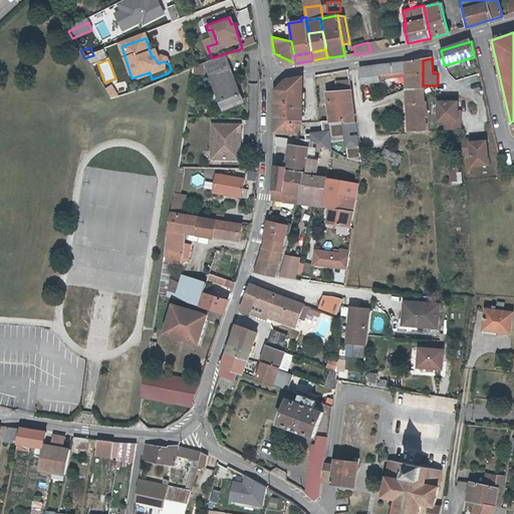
[(410,73),(410,91),(423,90),(423,85),(423,60),(397,64),(378,65),(365,67),(365,81),(382,81),(382,75),(410,73)]
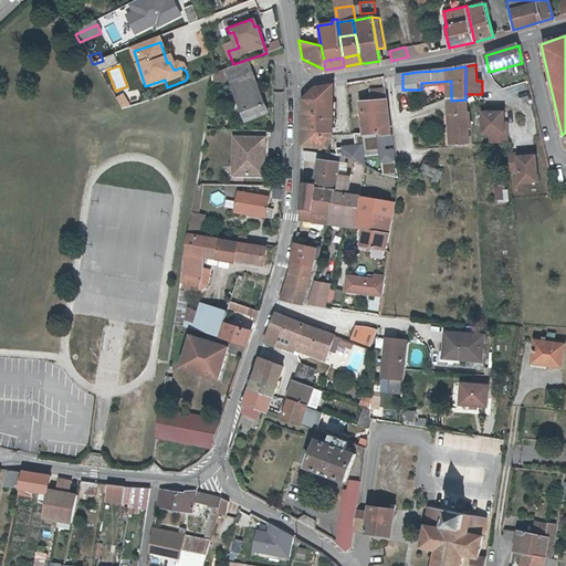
[(220,77),(215,80),(213,84),(234,88),(249,129),(270,123),(254,79),(252,79),(249,69),(220,77)]
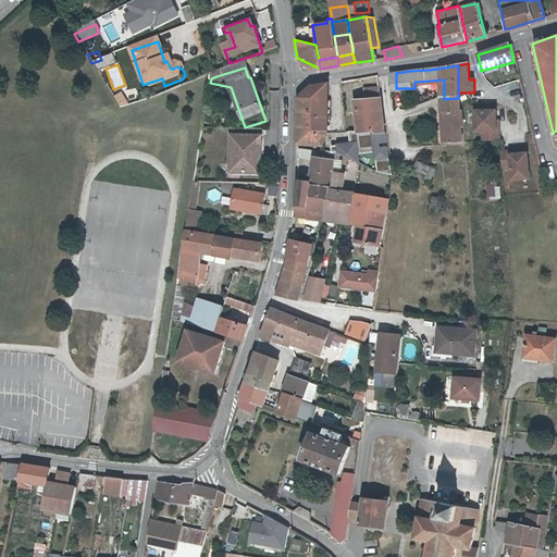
[(162,78),(143,85),(150,90),(164,86),(162,78)]
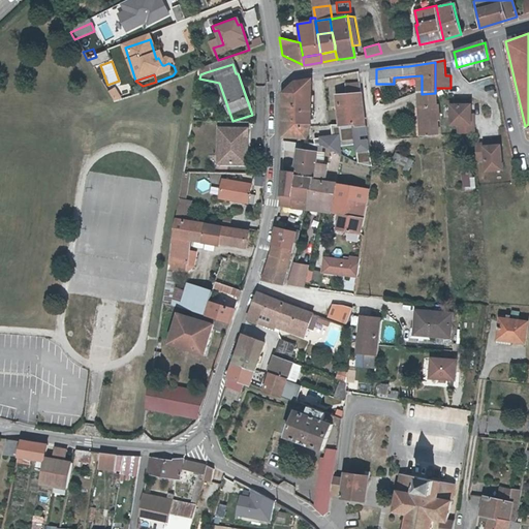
[(301,135),(315,80),(299,83),(291,85),(285,91),(281,106),(278,130),(301,135)]
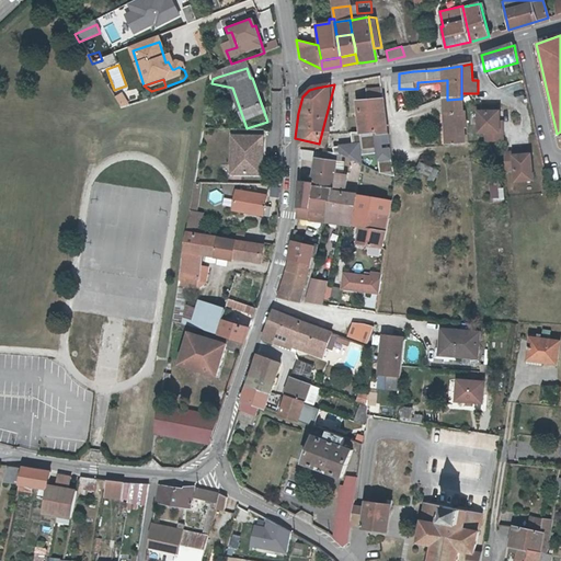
[(387,100),(385,88),(370,89),(370,101),(361,101),(363,129),(387,132),(388,132),(385,100),(387,100)]
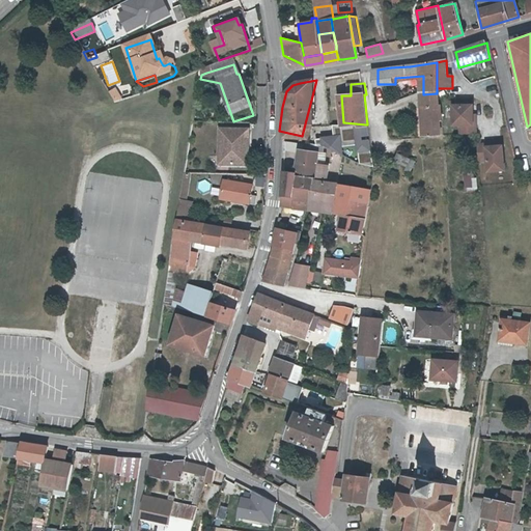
[(115,86),(107,90),(113,102),(121,98),(115,86)]
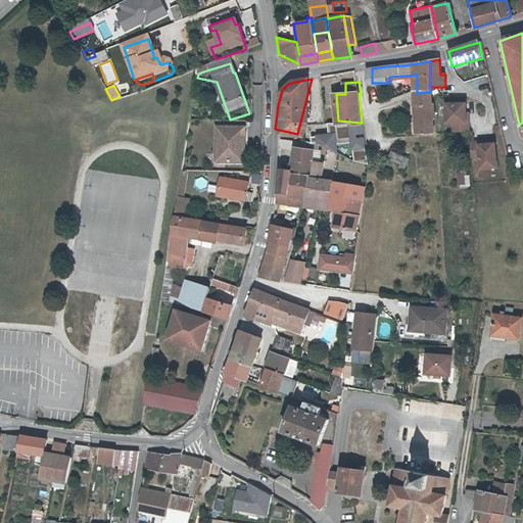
[(430,105),(430,92),(417,93),(417,134),(432,134),(432,120),(434,120),(433,105),(430,105)]
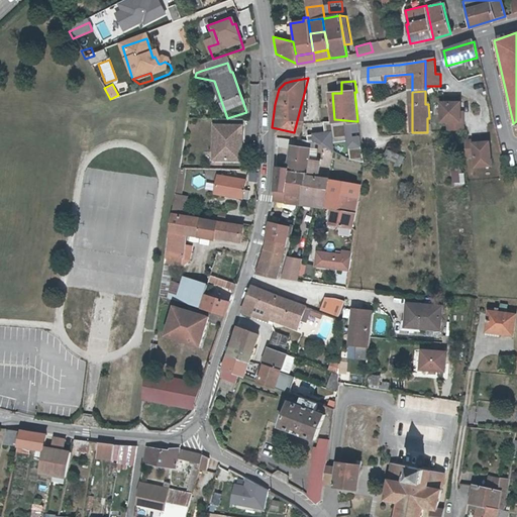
[(445,132),(460,132),(460,123),(457,123),(458,104),(439,104),(438,124),(445,124),(445,132)]
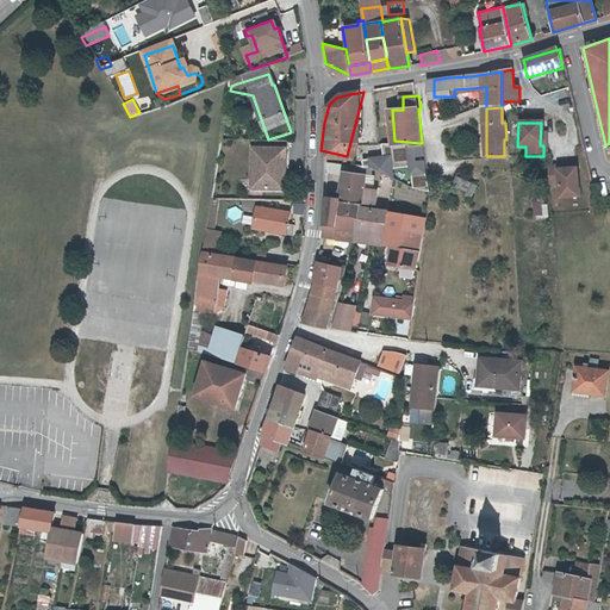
[(421,143),(394,141),(391,141),(393,159),(409,157),(409,154),(410,154),(410,157),(423,156),(422,143),(421,143)]
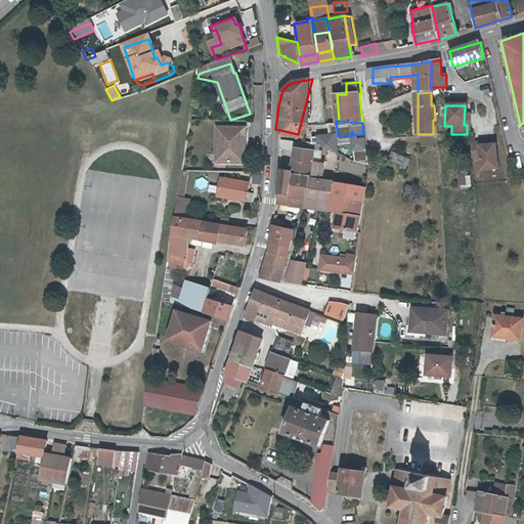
[(219,166),(249,166),(248,130),(219,130),(219,166)]
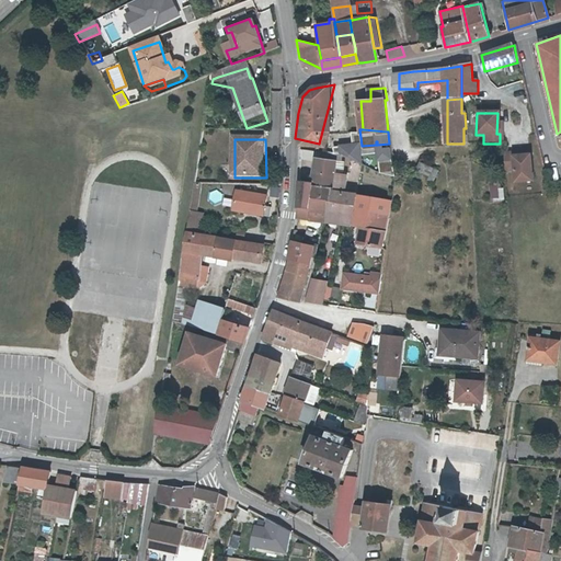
[(511,155),(501,156),(503,173),(513,172),(514,183),(530,182),(527,157),(521,157),(511,158),(511,155)]
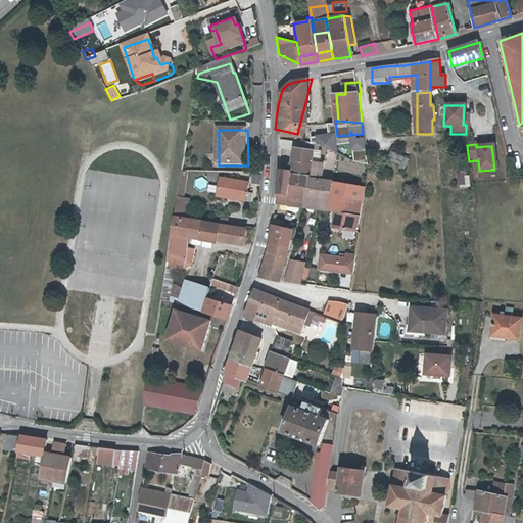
[(291,170),(308,173),(308,172),(318,173),(319,160),(315,160),(311,159),(312,148),(300,146),(294,146),(291,170)]
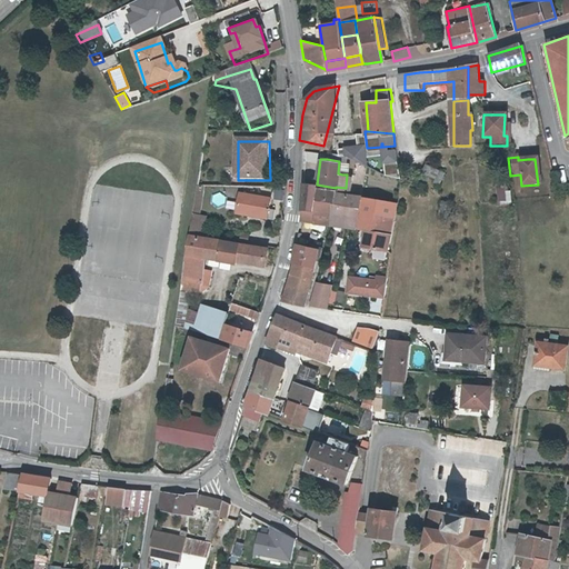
[(419,173),(440,182),(445,171),(423,162),(419,173)]
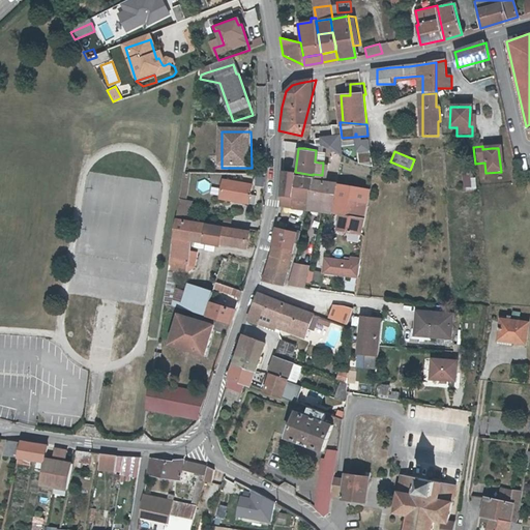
[(283,196),(284,196),(292,197),(295,172),(284,170),(283,196)]
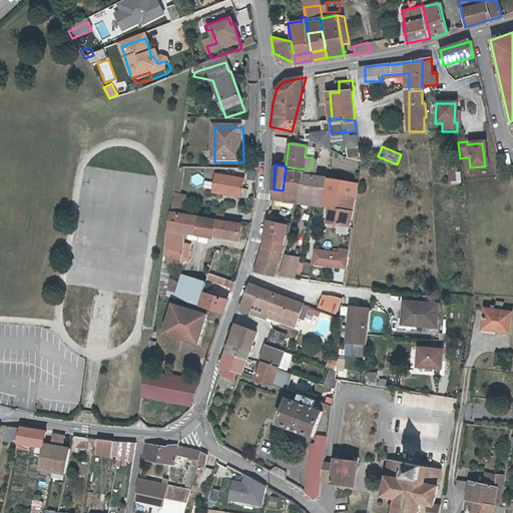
[(298,203),(299,193),(300,187),(303,170),(303,169),(286,166),(283,190),(275,189),(273,198),(275,200),(298,203)]
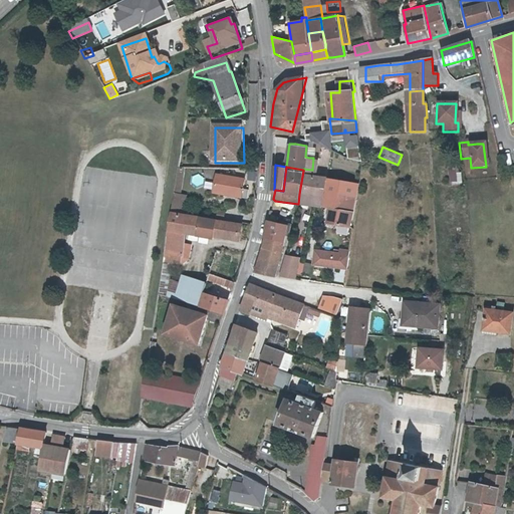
[(449,182),(462,181),(460,169),(448,171),(449,182)]
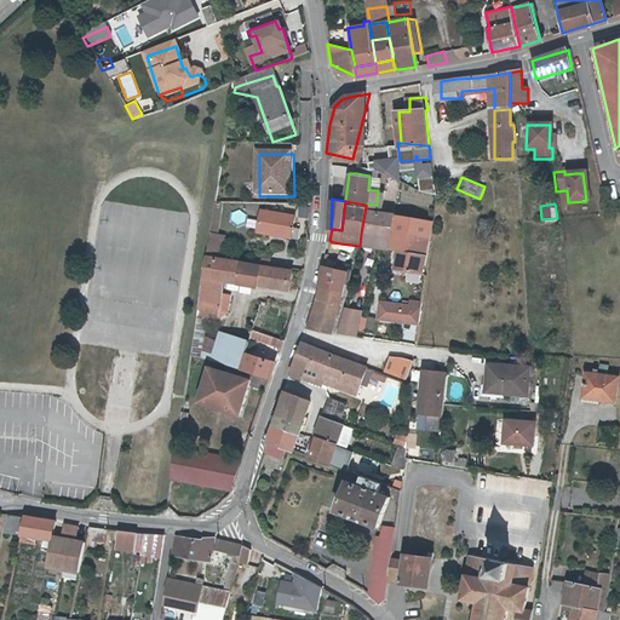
[(392,211),(366,206),(362,227),(361,234),(375,236),(373,248),(375,248),(388,251),(390,229),(392,211)]
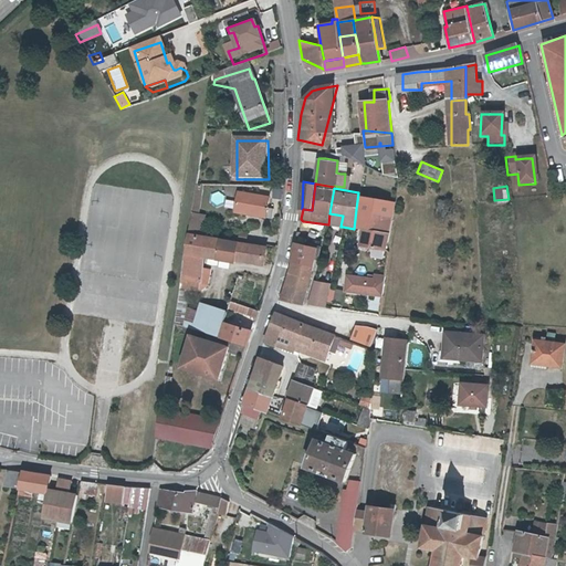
[(371,211),(364,244),(386,248),(392,199),(358,192),(356,209),(371,211)]
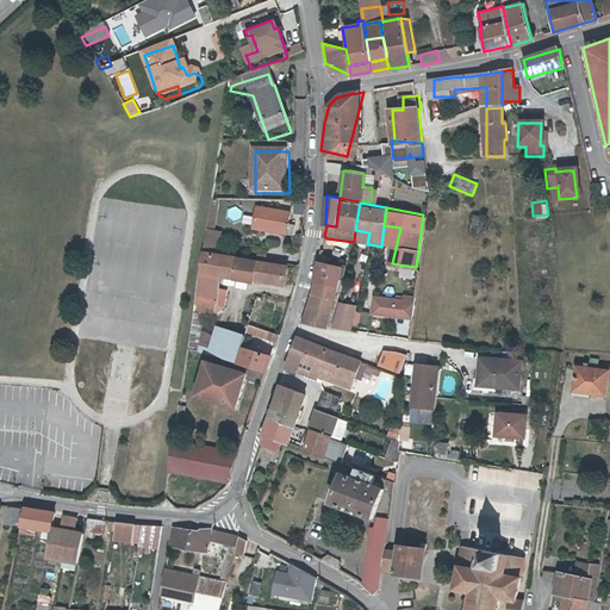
[(290,226),(291,213),(257,209),(254,230),(294,236),(296,228),(290,226)]
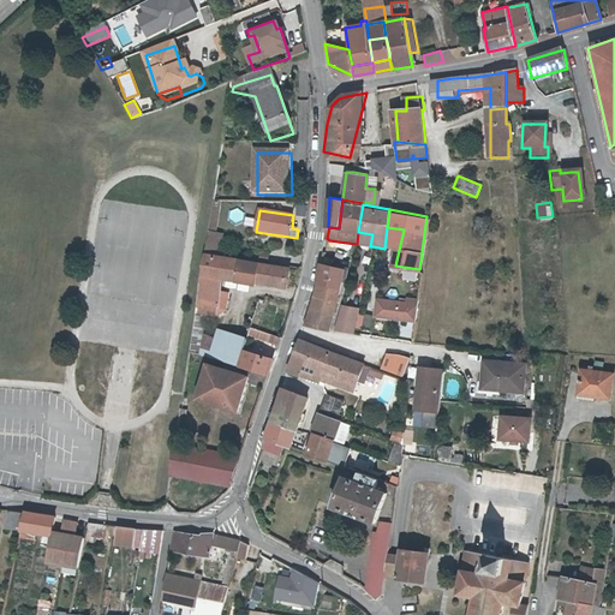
[(404,230),(387,227),(384,249),(392,250),(389,266),(395,266),(404,230)]
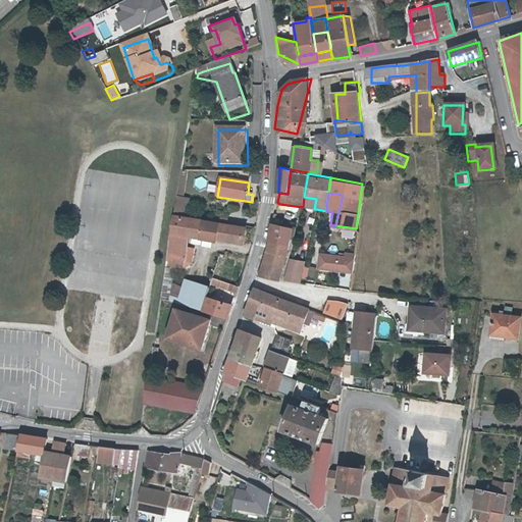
[(316,199),(304,197),(303,207),(314,209),(316,199)]
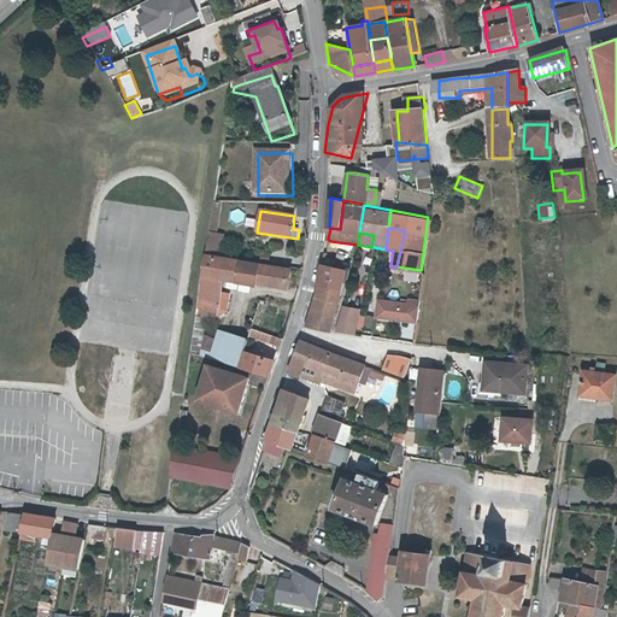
[(253,264),(275,266),(277,257),(254,254),(253,264)]
